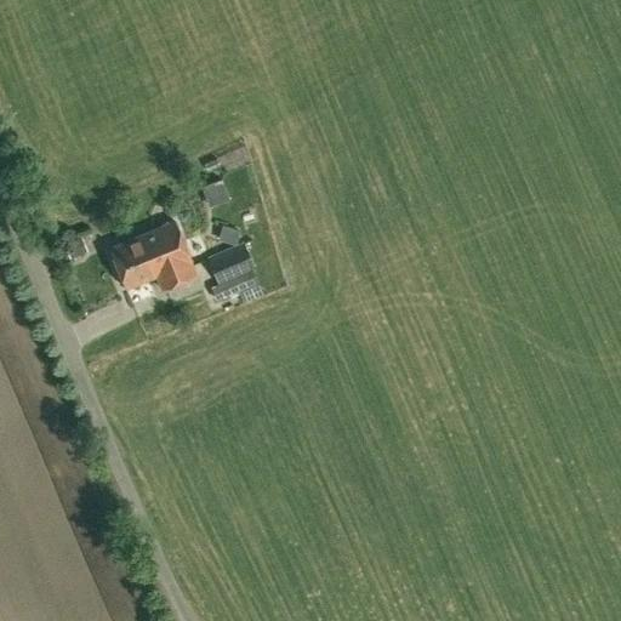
[(208,182),(217,204),(234,197),(226,175),(208,182)]
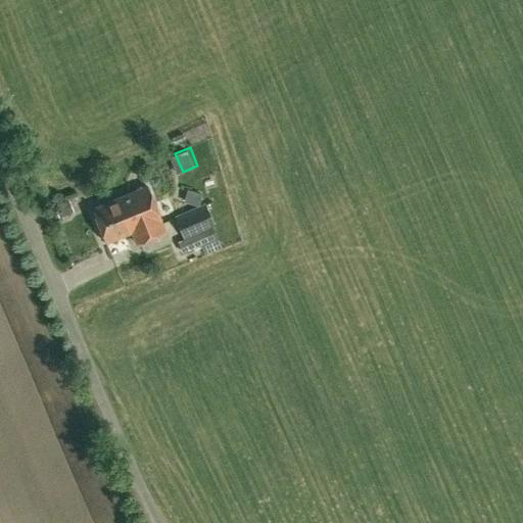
[(167,233),(148,187),(93,210),(107,244),(138,231),(143,242),(167,233)]
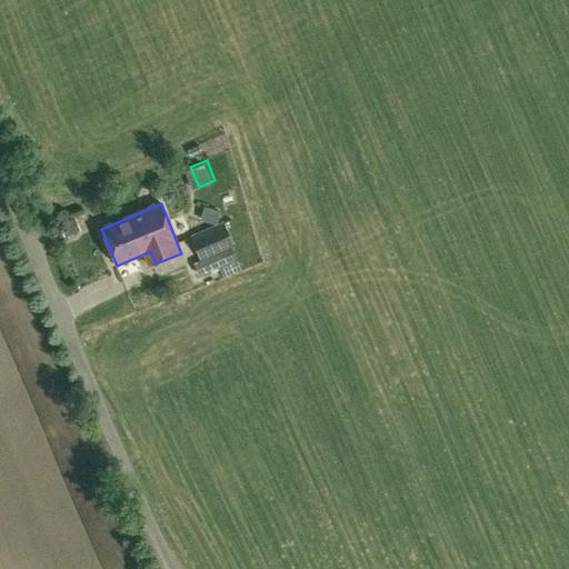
[(199,220),(216,226),(220,211),(203,207),(199,220)]
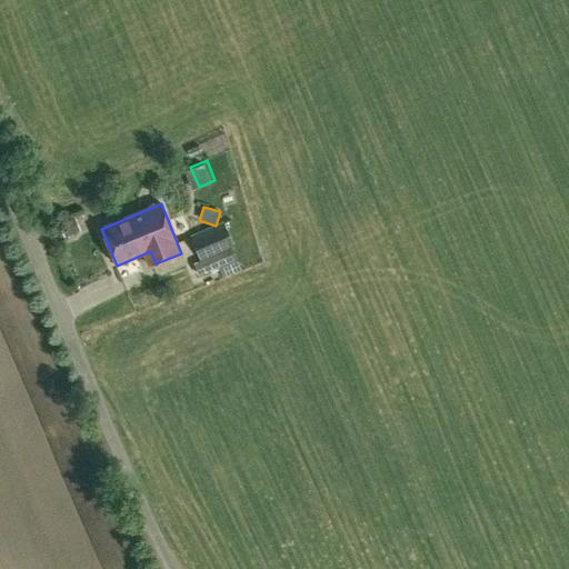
[(63,237),(75,233),(69,219),(58,223),(63,237)]
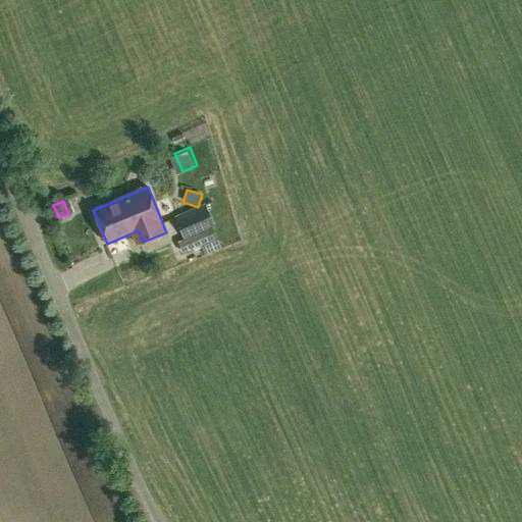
[(214,226),(205,205),(176,217),(186,239),(214,226)]
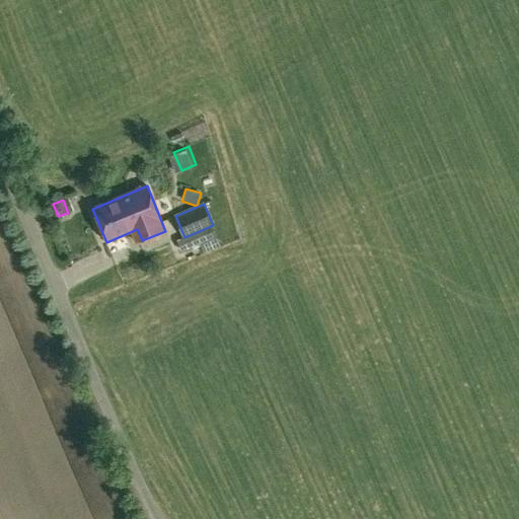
[(201,234),(210,254),(225,247),(216,227),(201,234)]
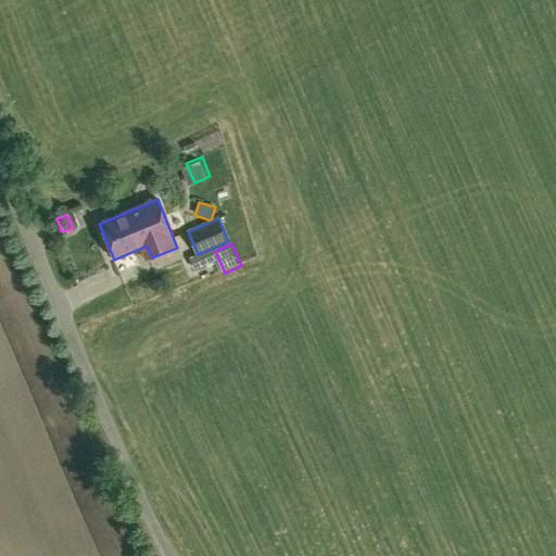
All buildings are outlined.
